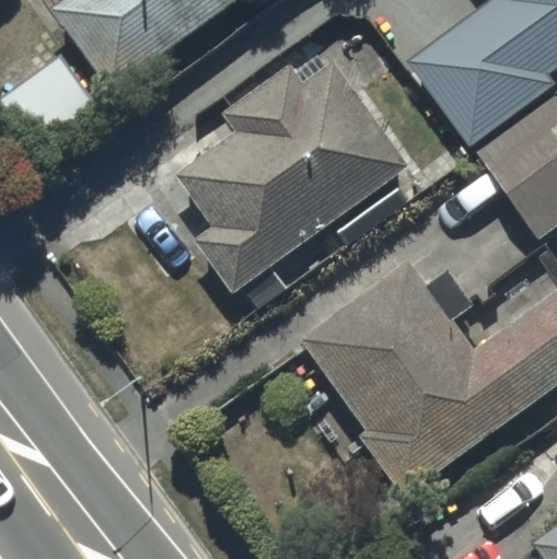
[(66,0),(50,12),(113,95),(238,0),(66,0)]
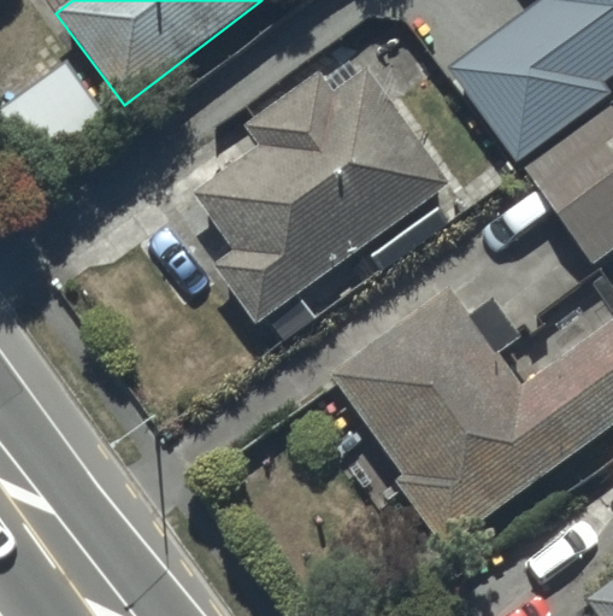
[(612,0),(537,0),(446,66),(516,160),(609,93),(601,81),(612,72),(612,0)]
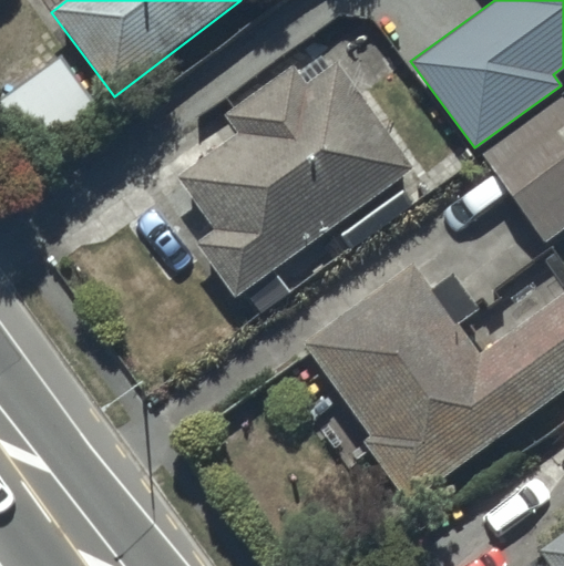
[(60,57),(0,101),(0,107),(30,150),(94,103),(60,57)]
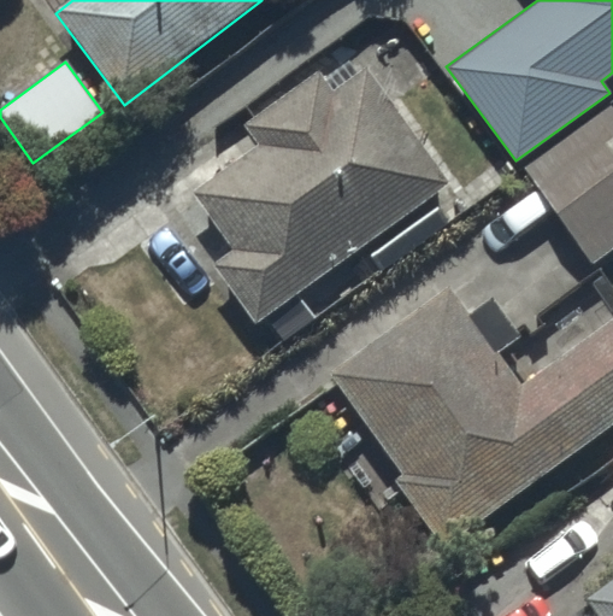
[(214,263),(255,321),(448,183),(365,68),(331,91),(317,71),(243,124),(259,145),(190,194),(231,251),(214,263)]
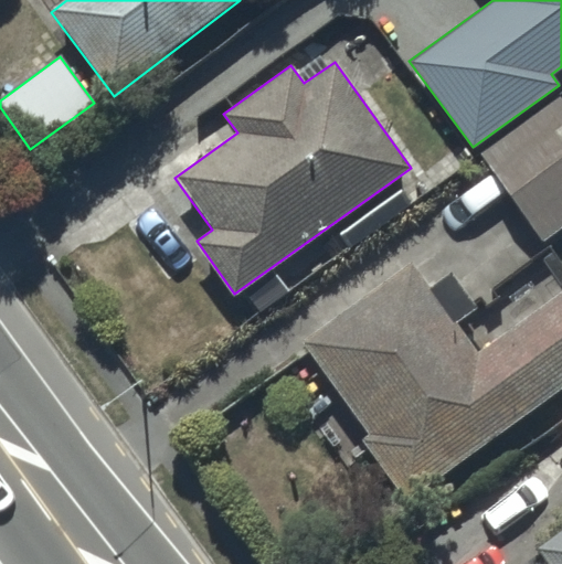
[(561,100),(559,97),(479,152),(542,241),(561,225),(561,100)]
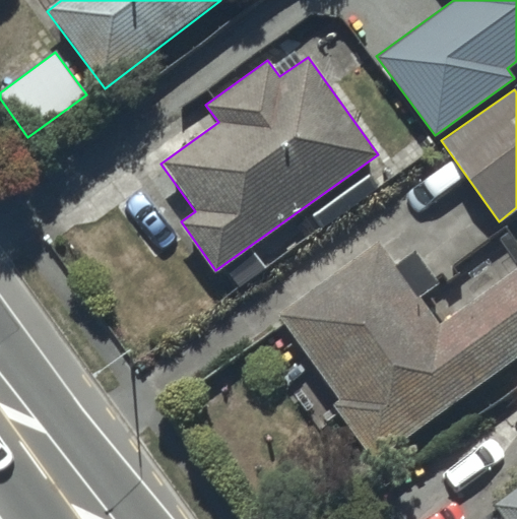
[(333,404),(376,462),(516,357),(516,267),(440,325),(419,298),(439,283),(413,249),(393,264),(378,243),(279,315),(341,398),(333,404)]
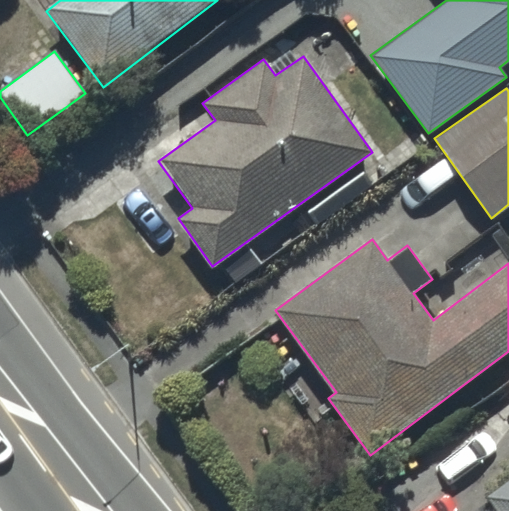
[(508,510),(508,479),(486,495),(496,510),(508,510)]
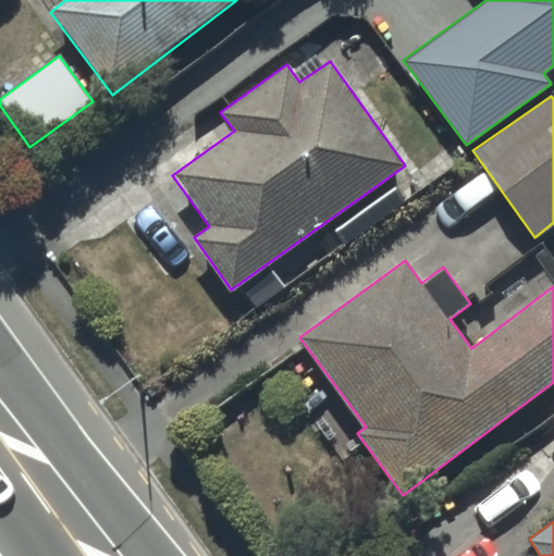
All buildings are outlined.
